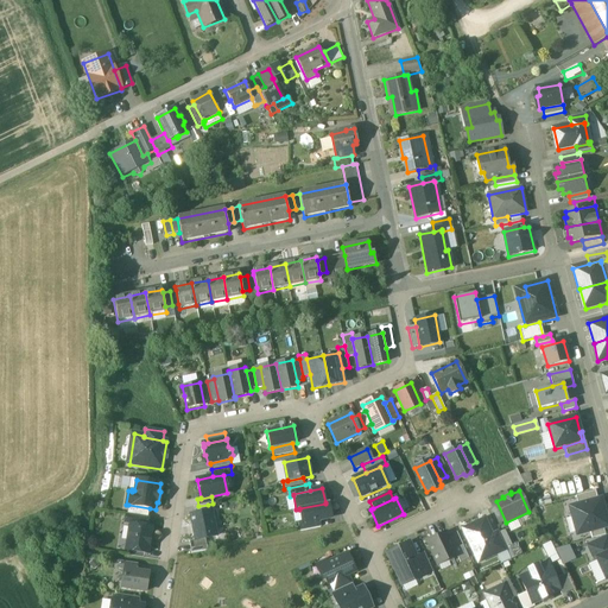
[(601,499),(569,507),(577,536),(589,532),(591,539),(606,536),(603,529),(607,526),(607,524),(603,508),(602,510),(601,505),(603,505),(601,499)]
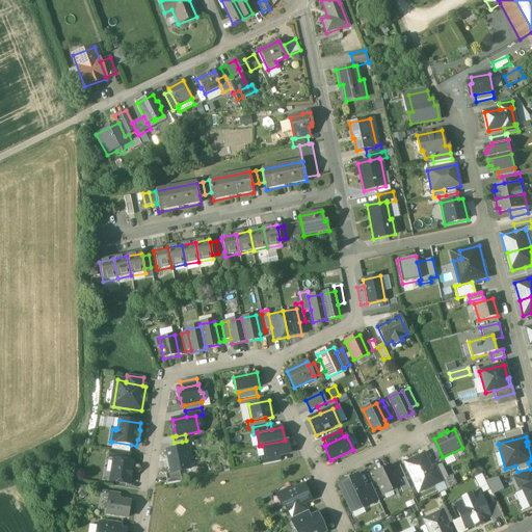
[(285,441),(262,445),(262,446),(265,457),(265,458),(280,455),(290,453),(288,440),(285,440),(285,441)]
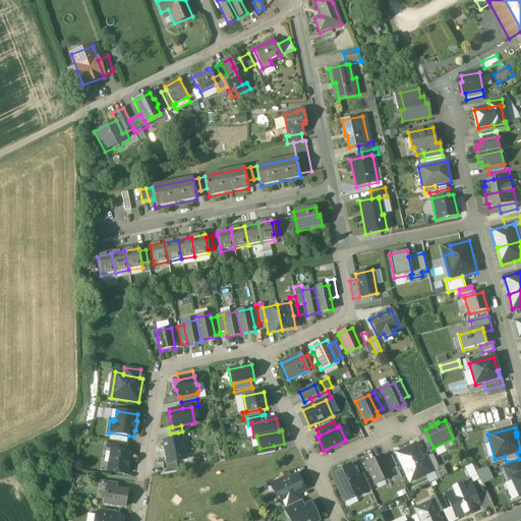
[(128,436),(110,432),(109,441),(127,444),(128,436)]
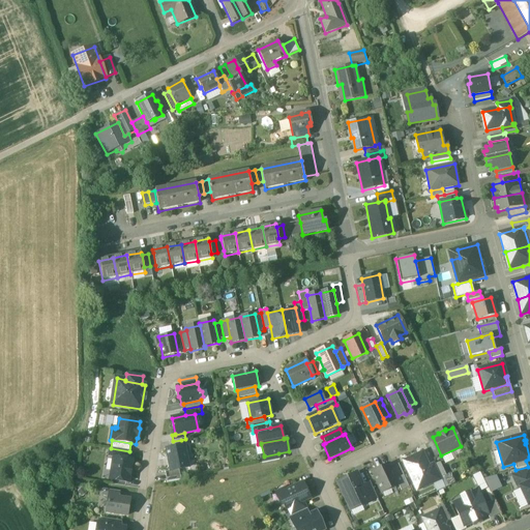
[(173,441),(170,442),(171,448),(182,445),(181,440),(173,441)]
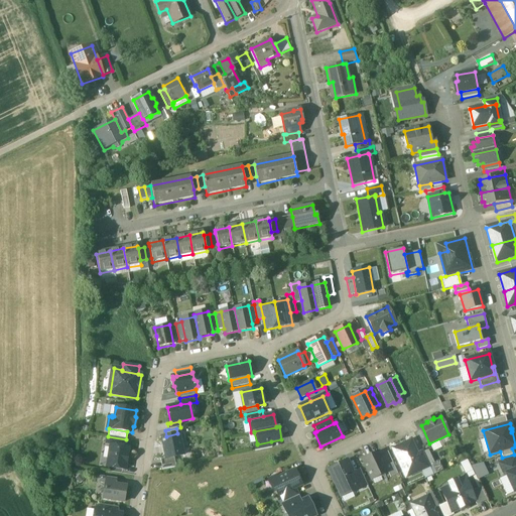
[(166,436),(162,437),(166,459),(174,458),(183,456),(179,433),(177,433),(166,436)]
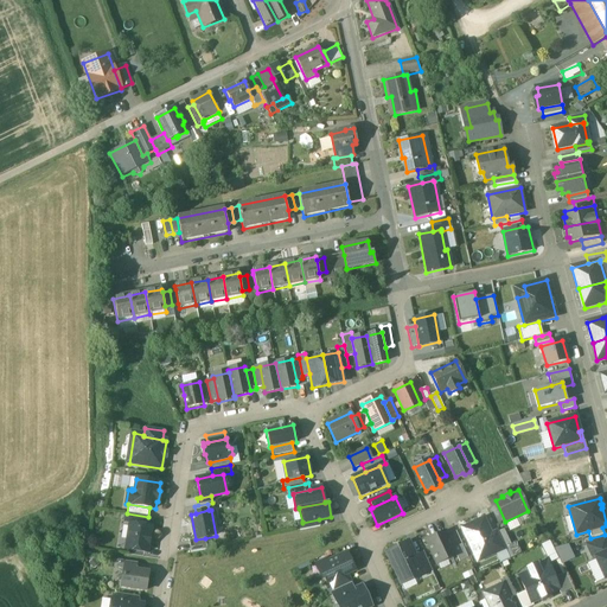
[(148,517),(127,513),(126,523),(131,524),(146,526),(148,517)]
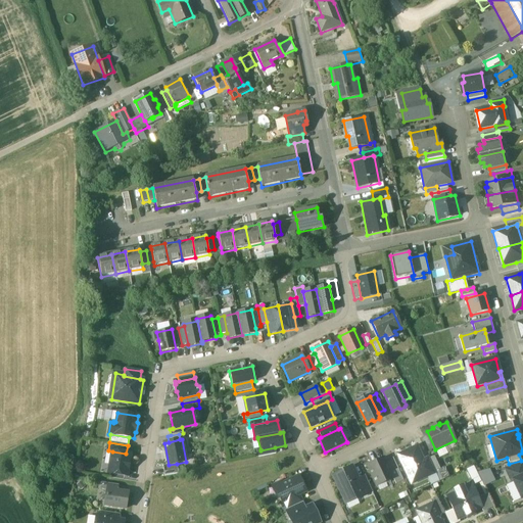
[(417,446),(398,456),(409,477),(415,479),(426,475),(429,473),(423,460),(417,446)]
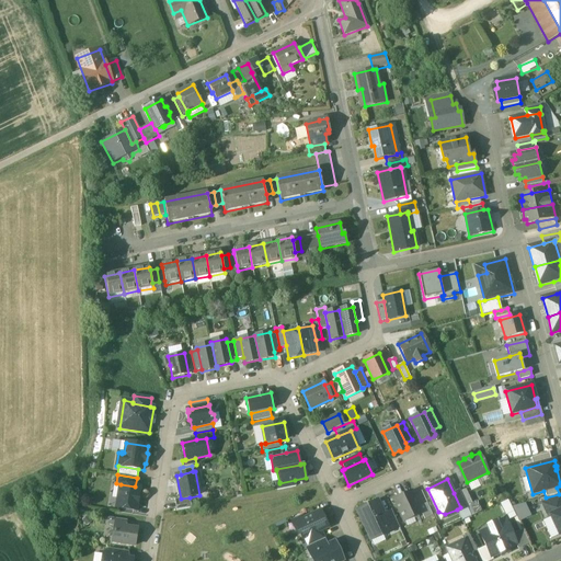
[(295,480),(279,483),(279,482),(276,483),(277,490),(296,487),(295,480)]
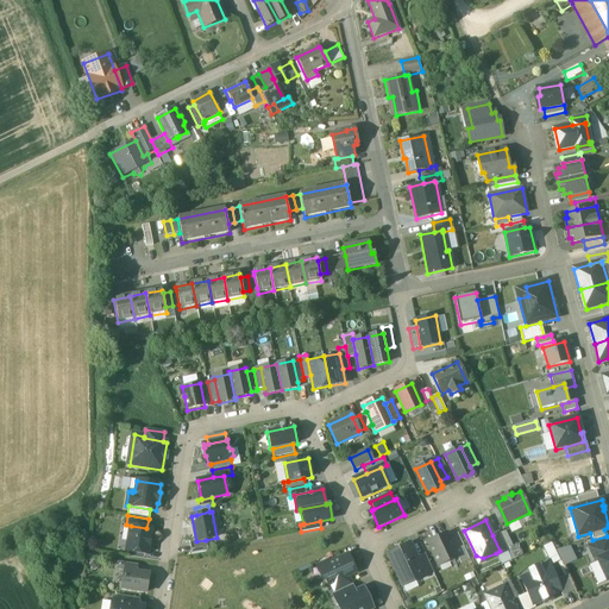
[(146,528),(131,526),(127,551),(148,554),(152,529),(146,528)]
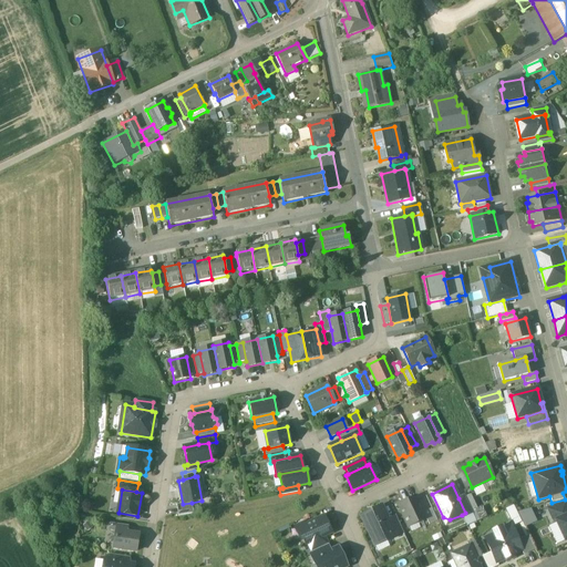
[(473,514),(464,495),(459,498),(465,513),(462,515),(463,518),(473,514)]
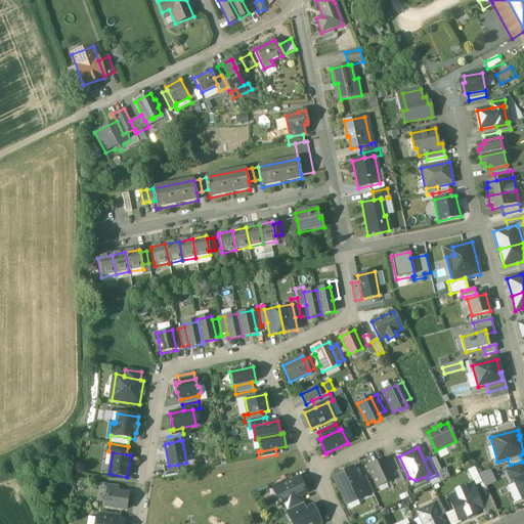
[(385,459),(367,467),(378,487),(394,479),(391,474),(385,459)]
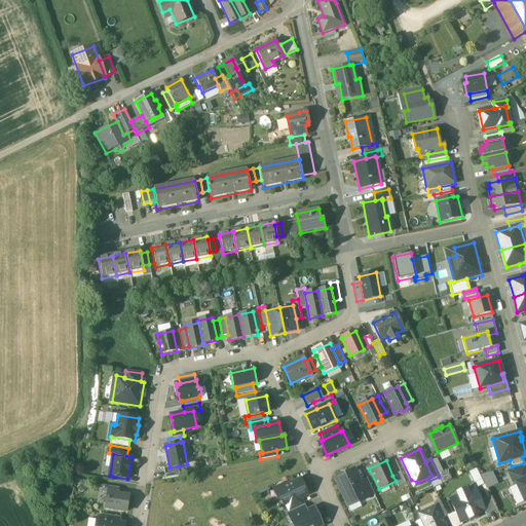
[(525,465),(525,464),(509,473),(514,485),(516,484),(515,483),(525,478),(525,465)]
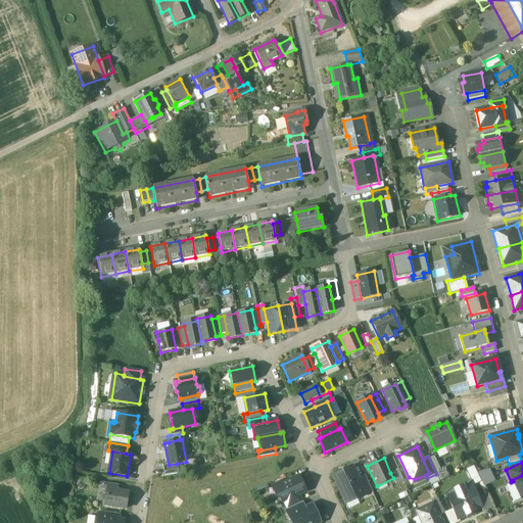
[(169,465),(162,466),(164,476),(179,474),(177,464),(169,465)]
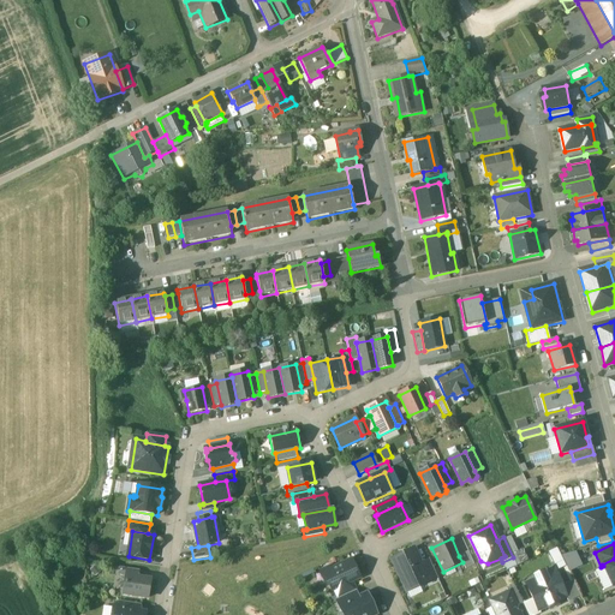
[(421,563),(415,549),(393,560),(407,591),(419,585),(421,585),(423,585),(425,584),(427,581),(430,583),(439,578),(429,559),(421,563)]
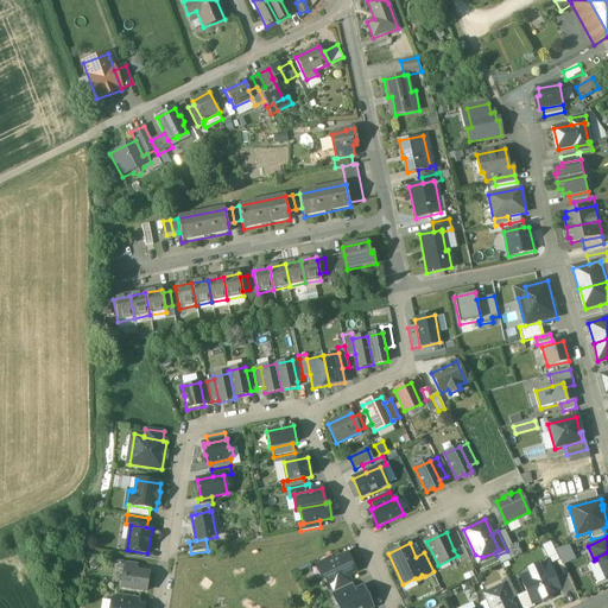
[(463,545),(454,550),(457,556),(461,563),(469,558),(463,545)]
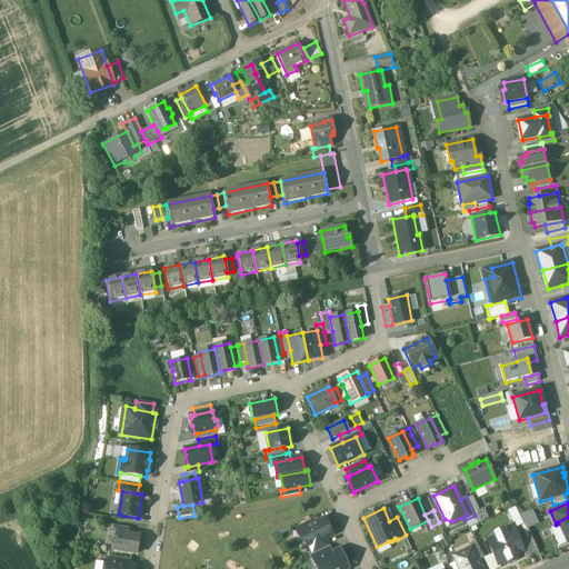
[(532,512),(523,517),(527,525),(536,520),(532,512)]
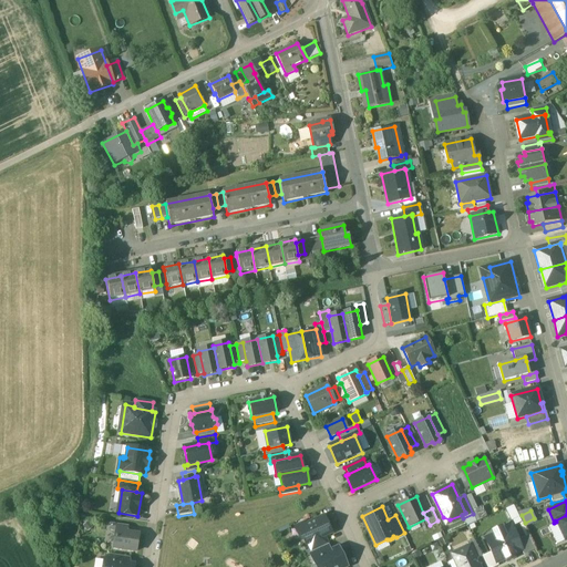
[(566,515),(555,521),(556,522),(565,542),(566,539),(566,515)]
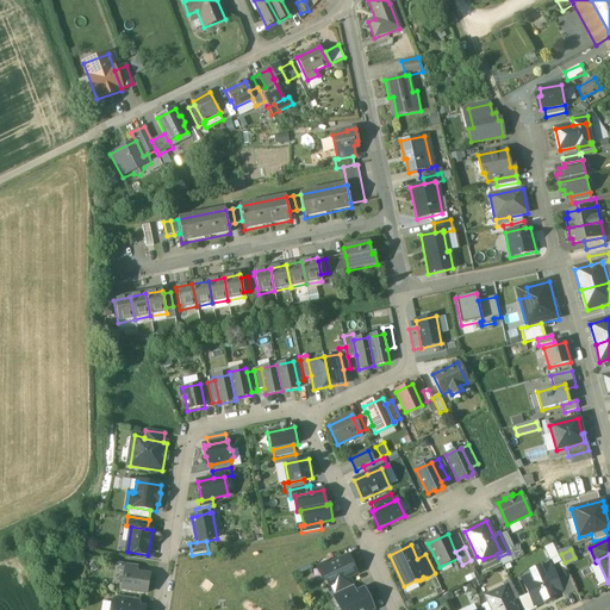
[(349,555),(327,566),(324,574),(329,586),(331,585),(349,577),(356,573),(349,555)]
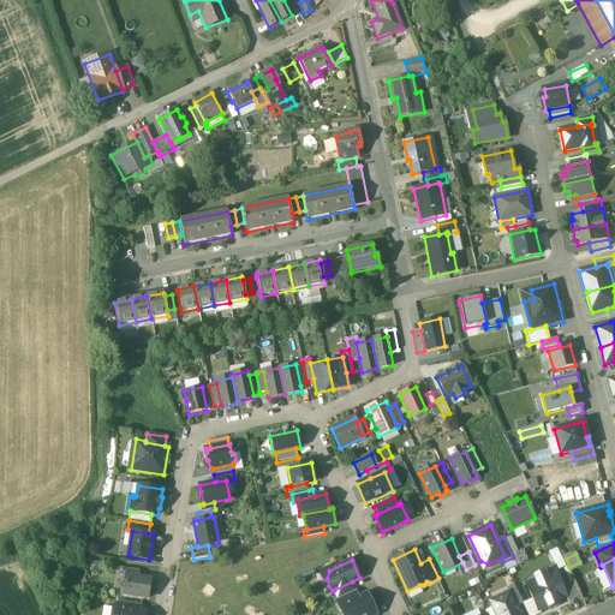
[(139,571),(120,567),(119,575),(126,577),(126,575),(138,578),(139,571)]
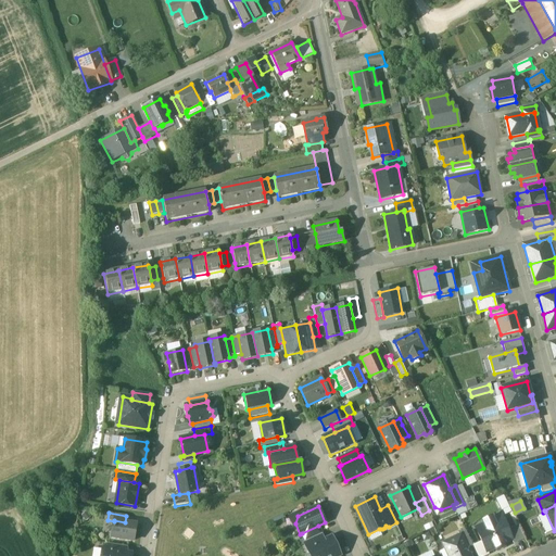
[(501,516),(493,520),(492,518),(483,521),(484,525),(476,528),(482,542),(487,552),(488,552),(512,541),(513,540),(508,530),(501,516)]
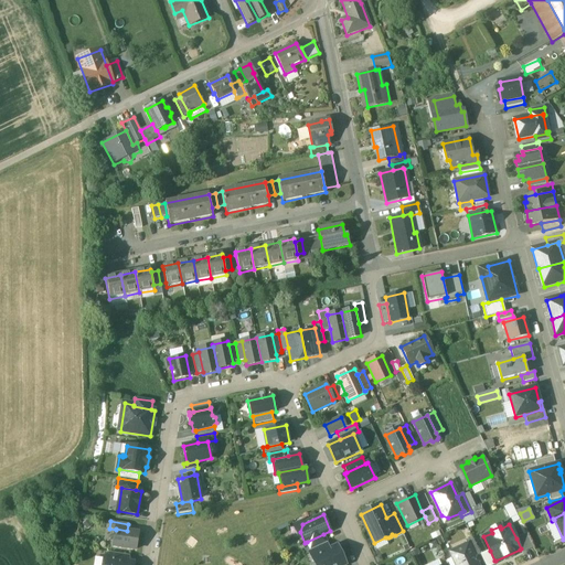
[(127,531),(116,529),(116,530),(113,546),(136,550),(139,533),(127,531)]
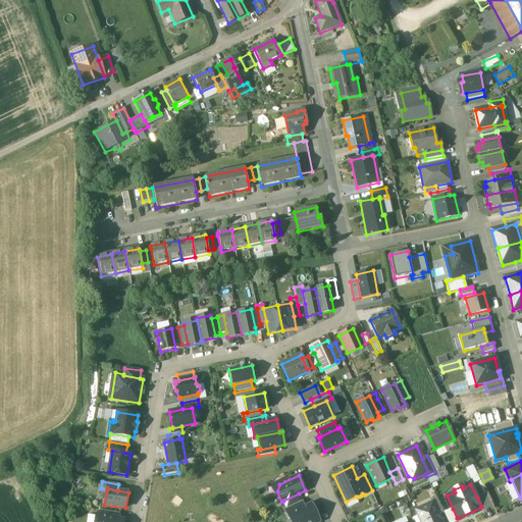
[(299,493),(283,501),(286,509),(288,509),(302,502),(303,502),(299,493)]
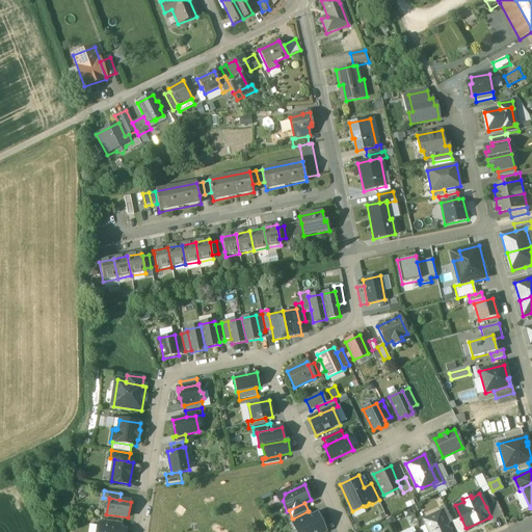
[(496,503),(486,507),(490,516),(489,517),(491,521),(502,515),(496,503)]
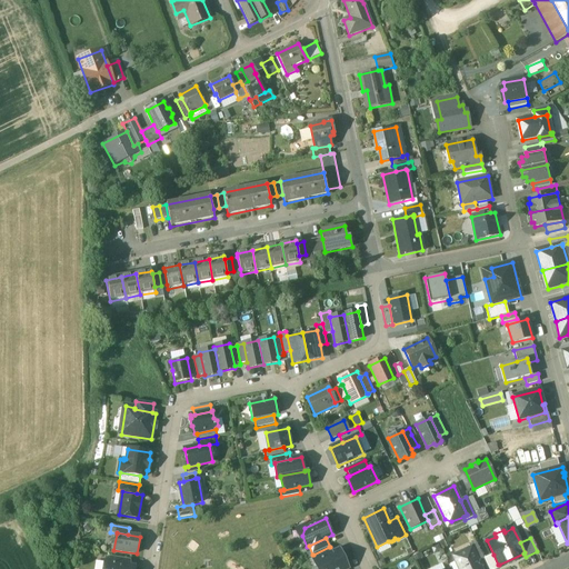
[(388,541),(377,547),(380,553),(391,549),(388,541)]
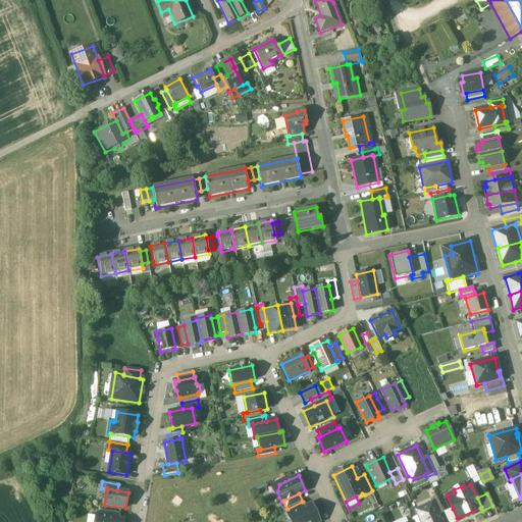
[(444,513),(436,498),(430,501),(431,504),(432,503),(438,516),(444,513)]
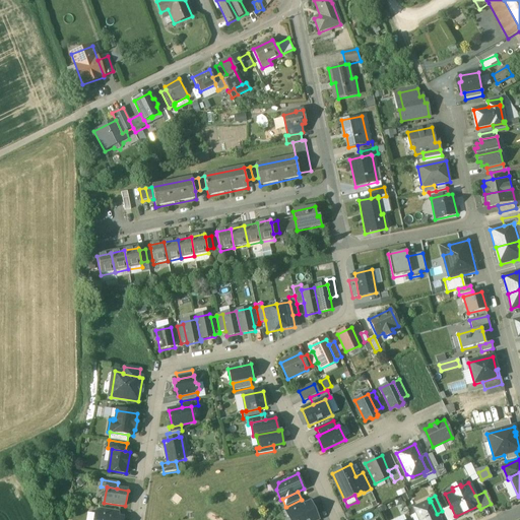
[(301,500),(286,507),(285,507),(283,508),(287,514),(304,507),(303,506),(301,500)]
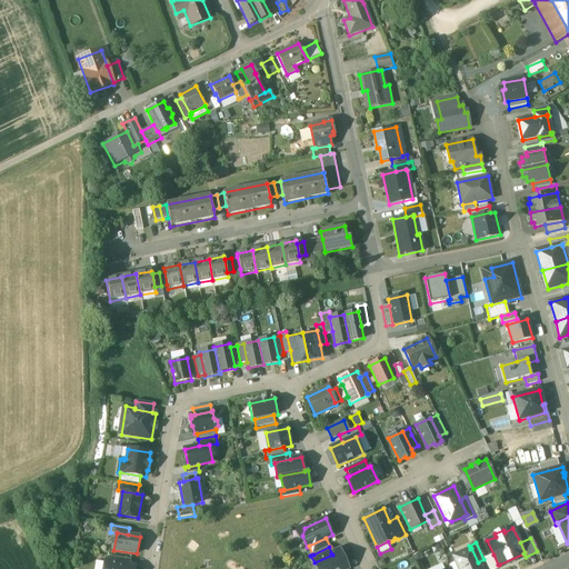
[(480,568),(478,562),(471,548),(470,549),(453,557),(459,568),(480,568)]
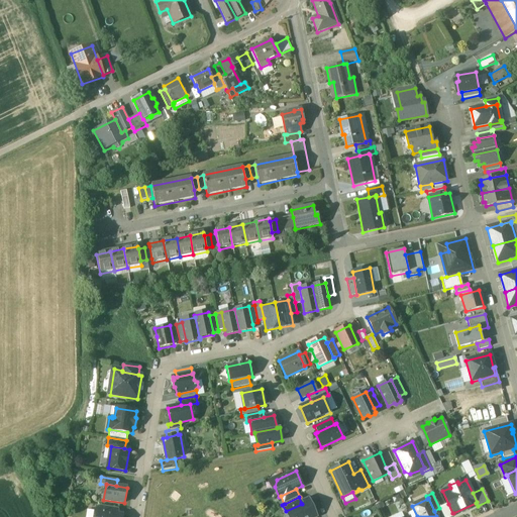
[(302,504),(286,511),(288,516),(315,516),(317,516),(309,499),(301,503),(302,504)]
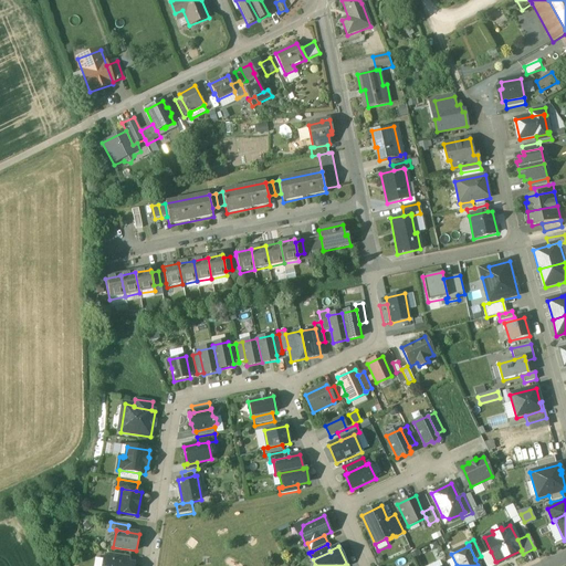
[(491,552),(481,556),(485,565),(495,565),(498,565),(496,562),(495,562),(491,552)]
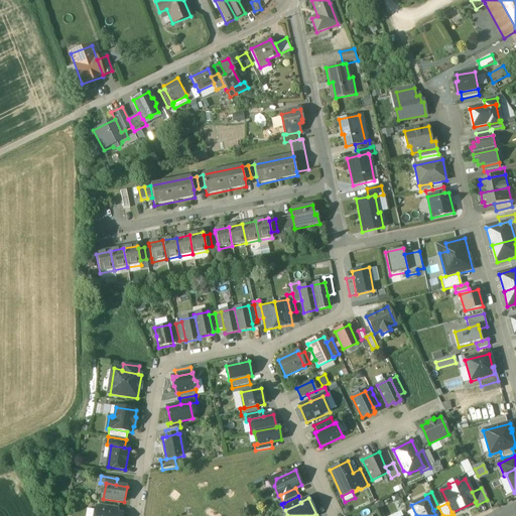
[(118,508),(100,505),(99,511),(117,513),(118,508)]
